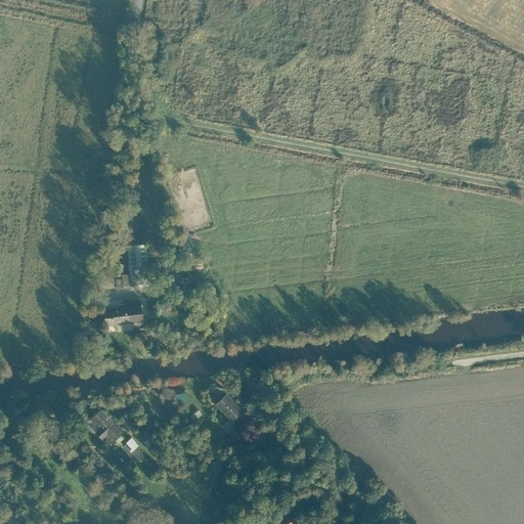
[(179,236),(182,248),(193,246),(190,234),(179,236)]
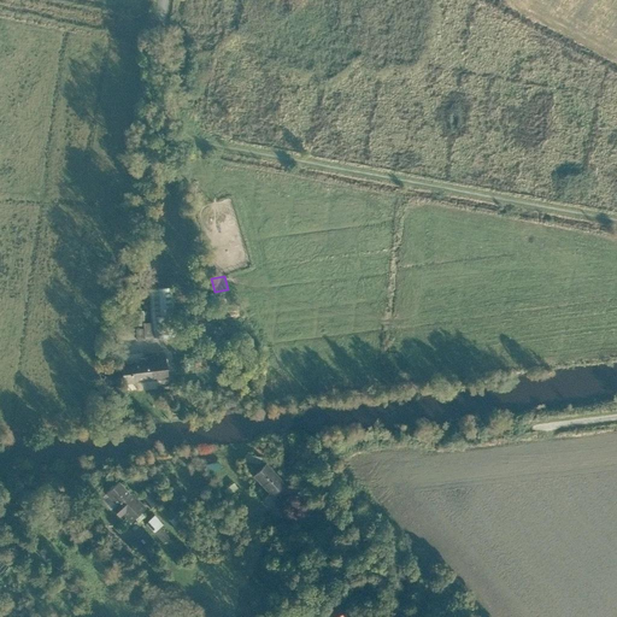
[(176,338),(170,287),(148,289),(154,339),(176,338)]
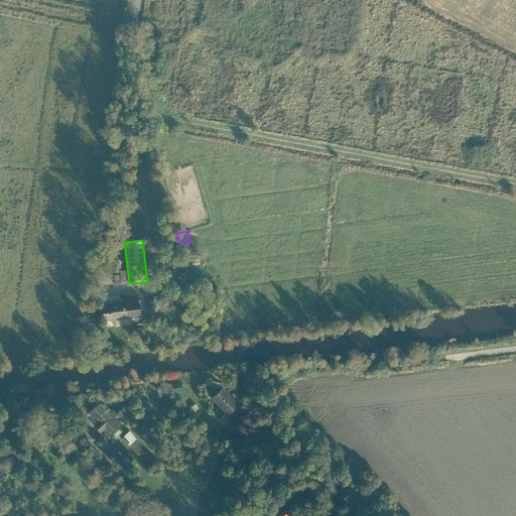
[(106,302),(108,326),(142,321),(139,298),(106,302)]
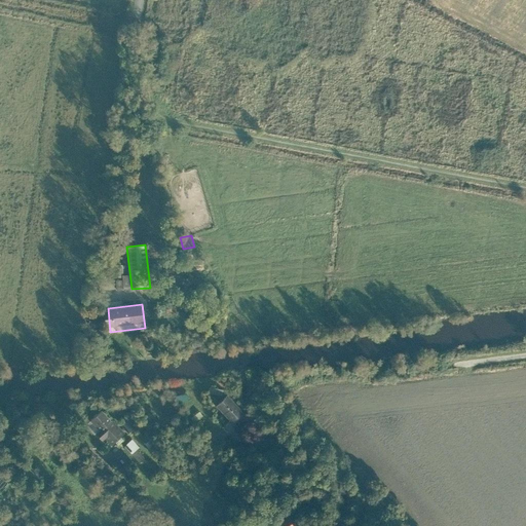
[(176,393),(176,402),(187,401),(187,392),(176,393)]
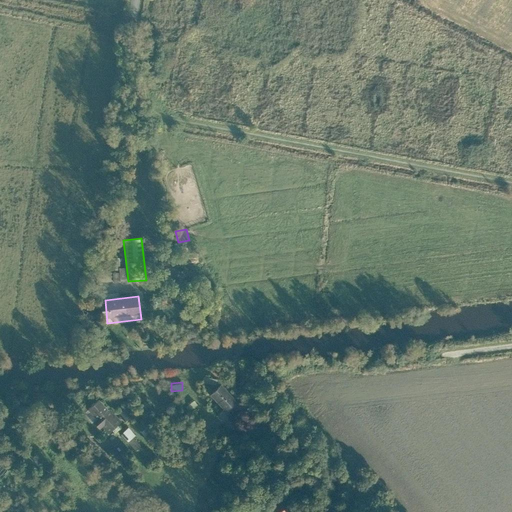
[(223,409),(226,412),(228,410),(236,402),(221,385),(210,395),(223,409)]
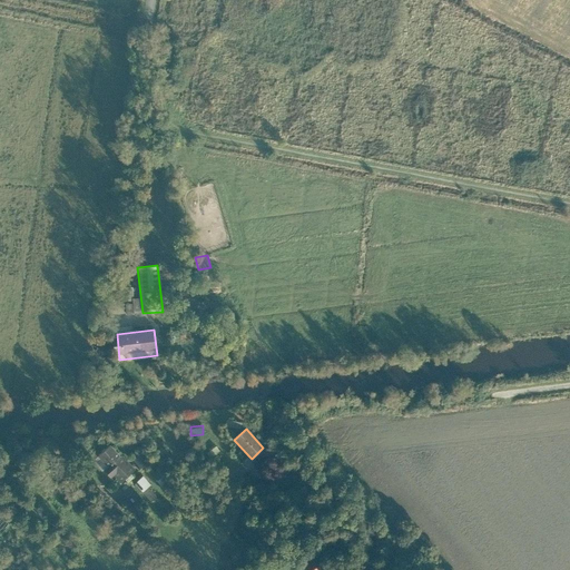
[(92,462),(117,487),(134,471),(109,446),(92,462)]
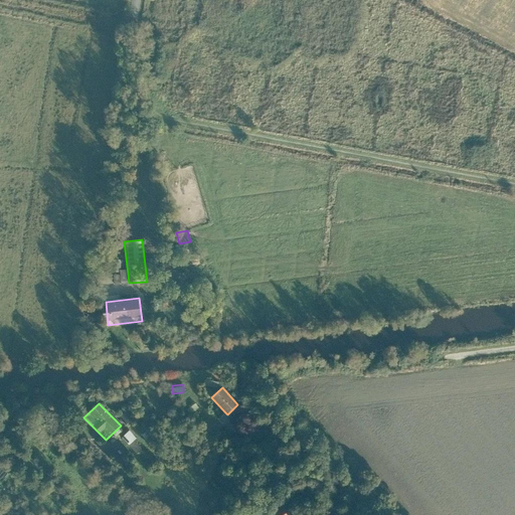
[(128,409),(120,415),(126,423),(134,417),(128,409)]
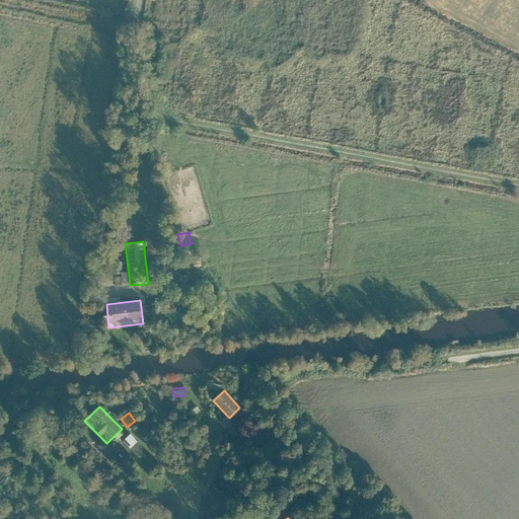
[(231,416),(229,418),(226,415),(218,422),(232,437),(242,428),(231,416)]
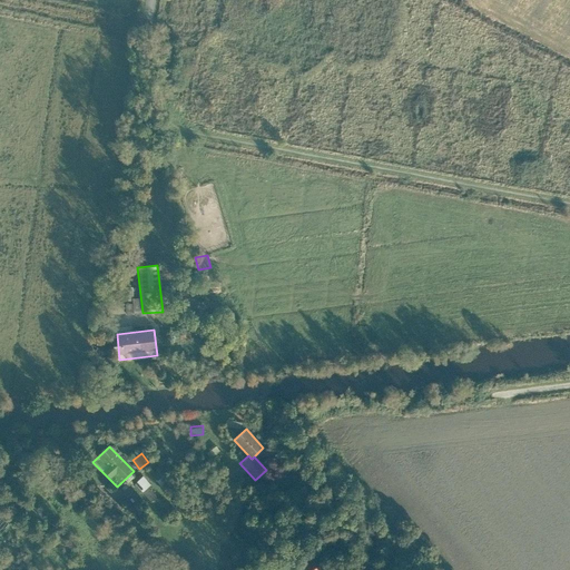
[(150,484),(141,475),(134,483),(141,493),(147,488),(150,484)]
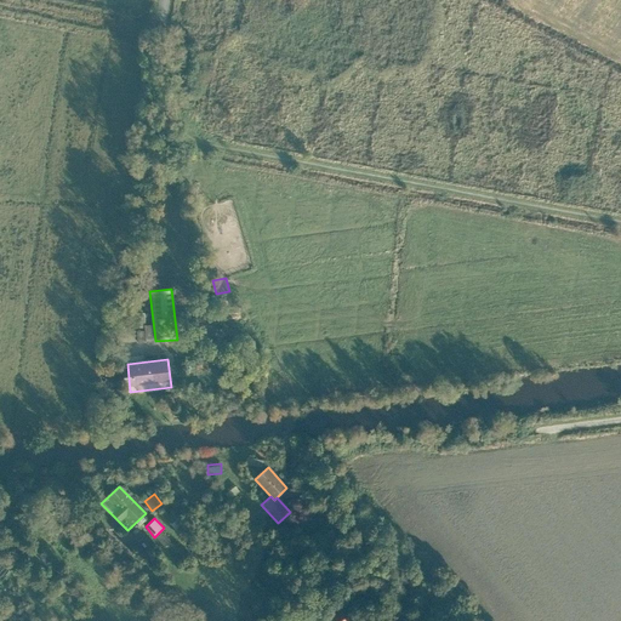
[(160,531),(154,537),(163,547),(170,541),(160,531)]
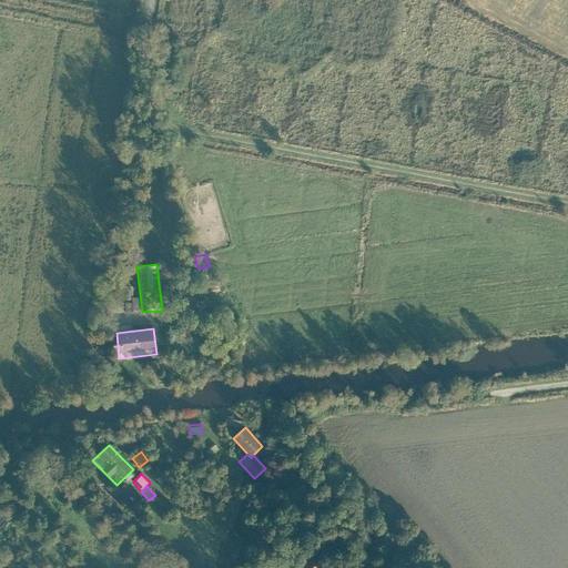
[(318,567),(308,554),(294,565),(295,566),(293,567),(318,567)]
